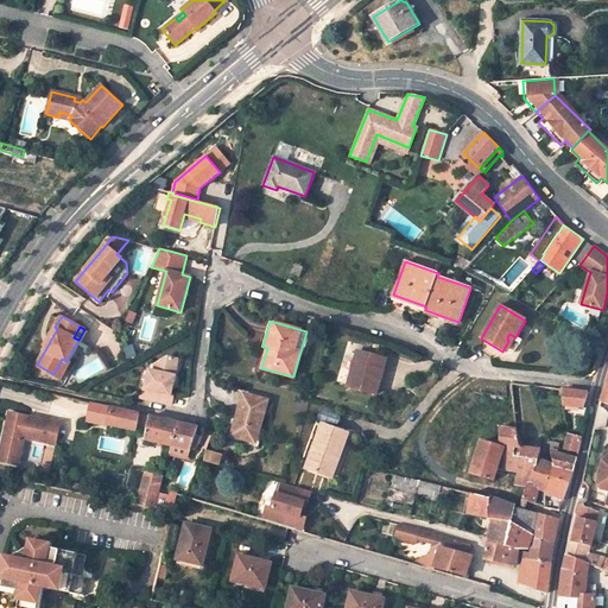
[(508,355),(518,339),(515,337),(510,334),(507,337),(508,341),(502,352),(508,355)]
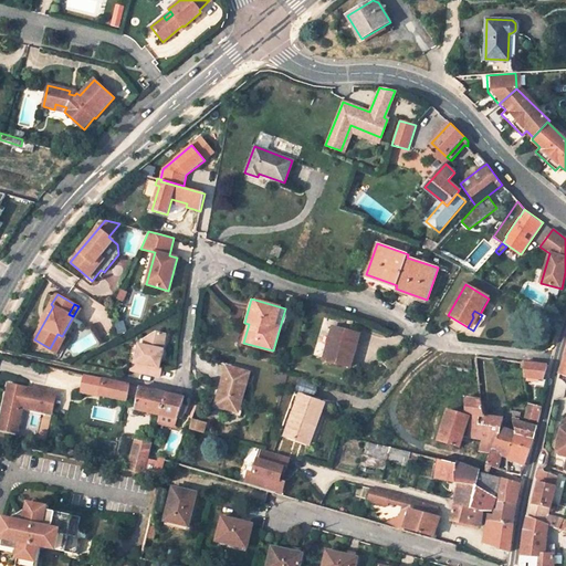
[(359,334),(333,327),(324,359),(349,366),(359,334)]
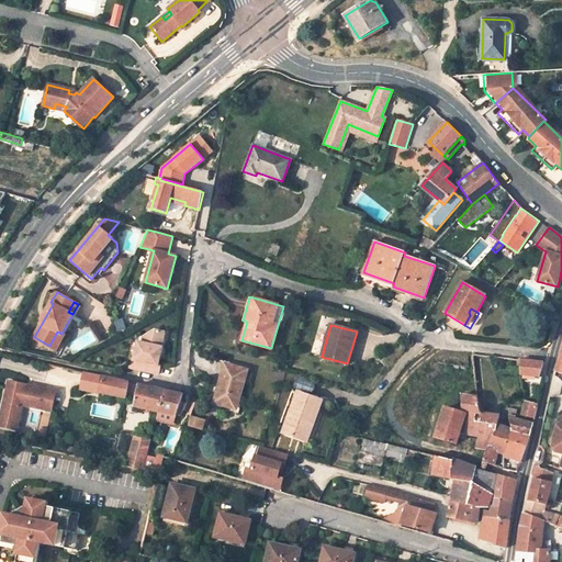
[(158,362),(163,346),(164,332),(155,330),(144,335),(142,341),(137,340),(134,358),(132,358),(130,368),(158,373),(160,363),(158,362)]
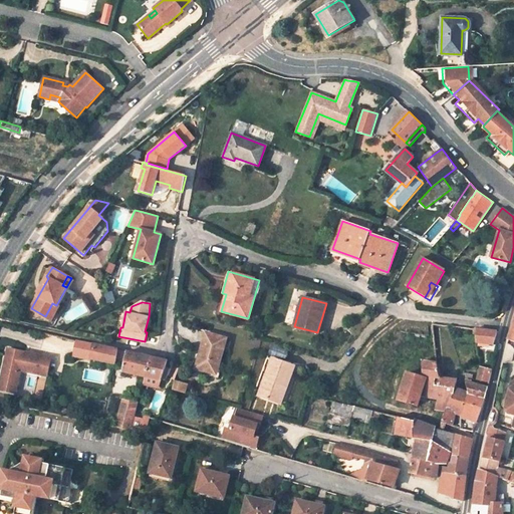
[(51,319),(58,306),(56,305),(52,303),(45,316),(49,318),(51,319)]
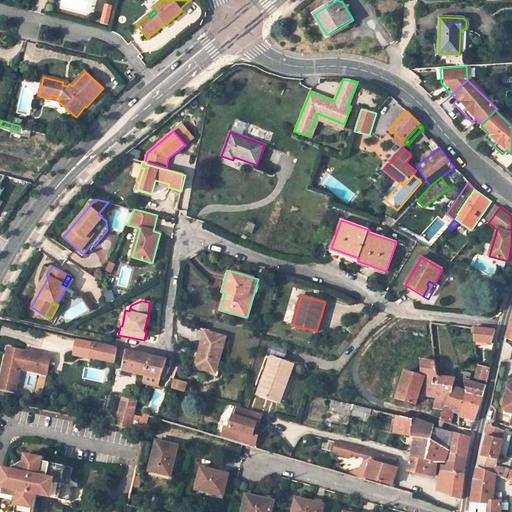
[(461,325),(459,332),(469,334),(471,326),(461,325)]
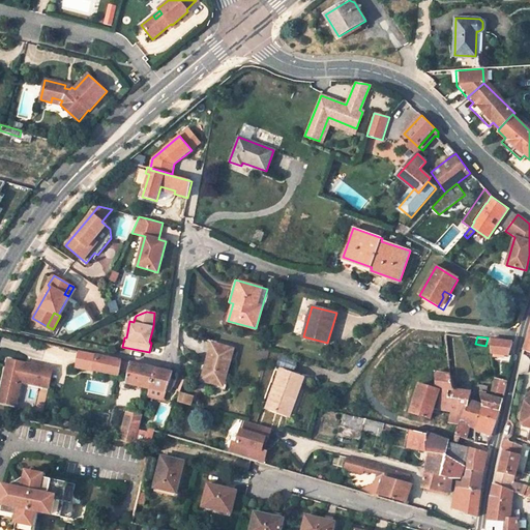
[(508,354),(512,341),(490,339),(491,351),(508,354)]
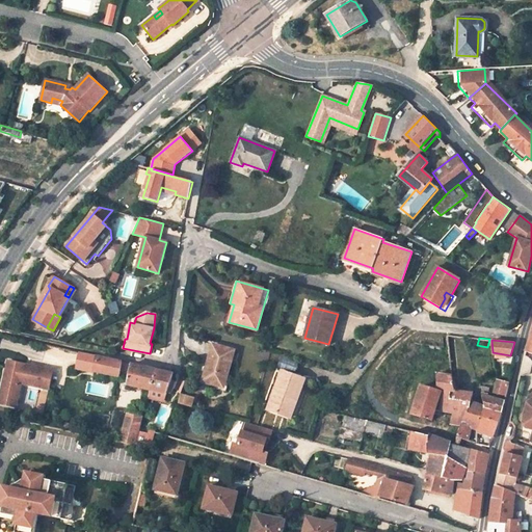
[(234,350),(213,345),(203,381),(219,386),(218,389),(225,391),(230,376),(227,376),(234,350)]
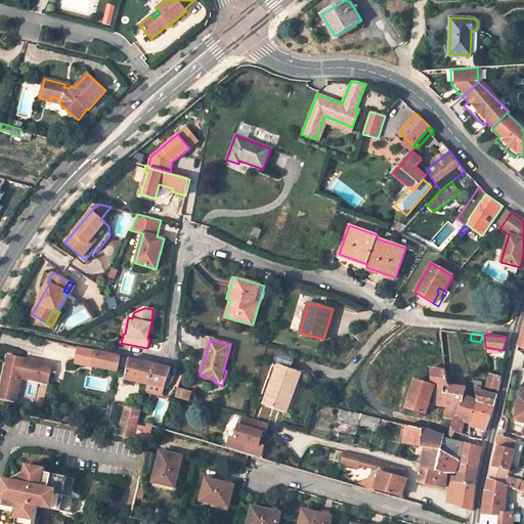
[(92,365),(96,351),(78,347),(75,361),(92,365)]
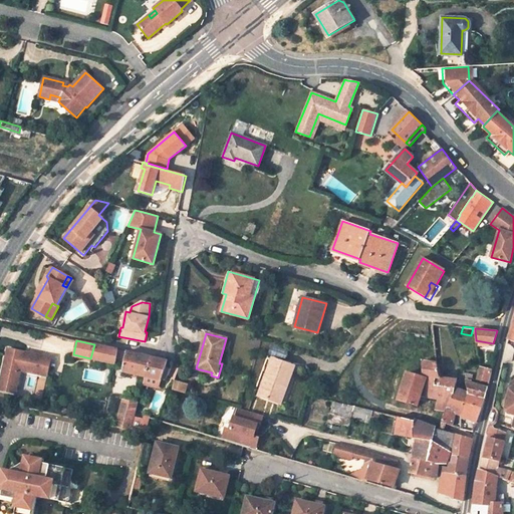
[(94,344),(90,358),(115,363),(116,358),(118,350),(94,344)]
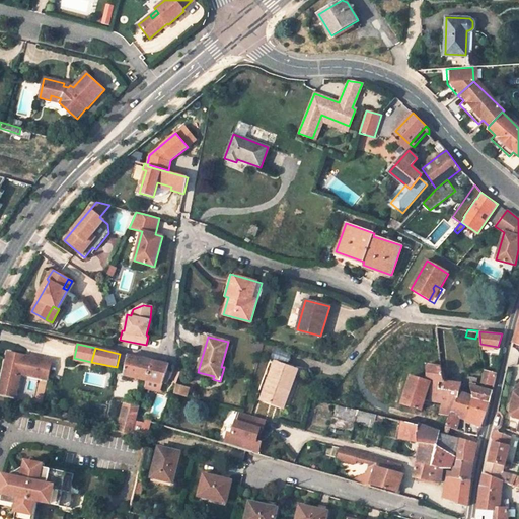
[(287,352),(274,348),(271,356),(284,360),(287,352)]
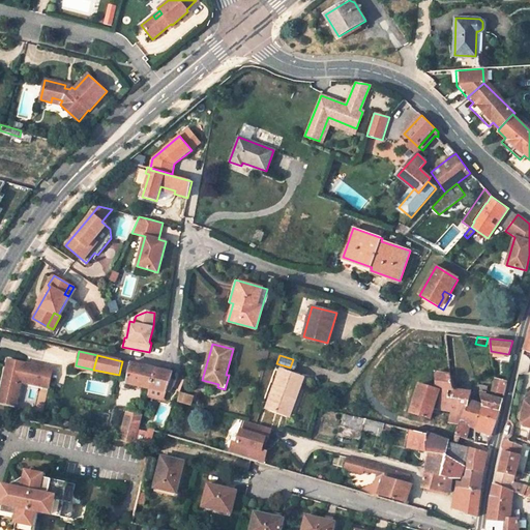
[(19,361),(7,359),(6,366),(17,369),(19,361)]
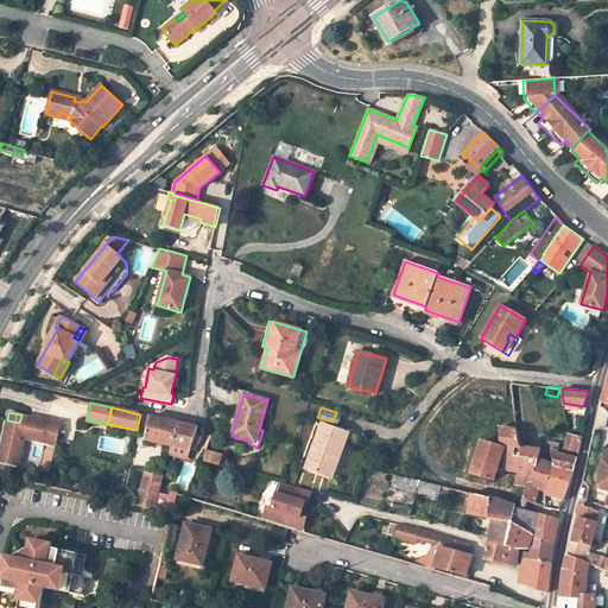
[(59,423),(21,415),(19,423),(7,420),(1,449),(20,454),(24,437),(55,444),(59,423)]
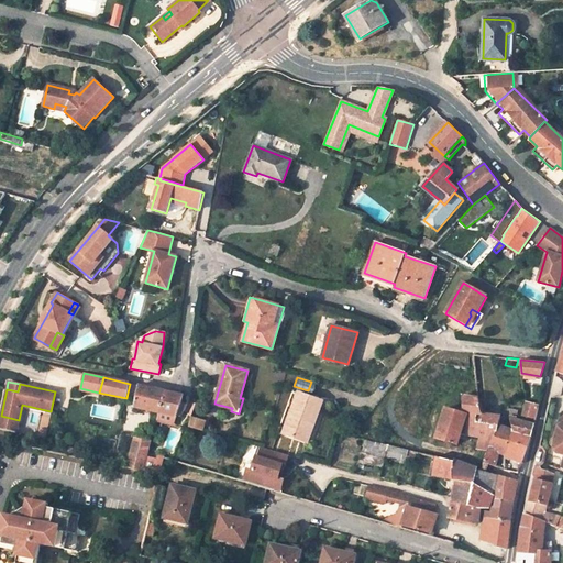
[(140,386),(130,384),(128,393),(138,395),(140,386)]
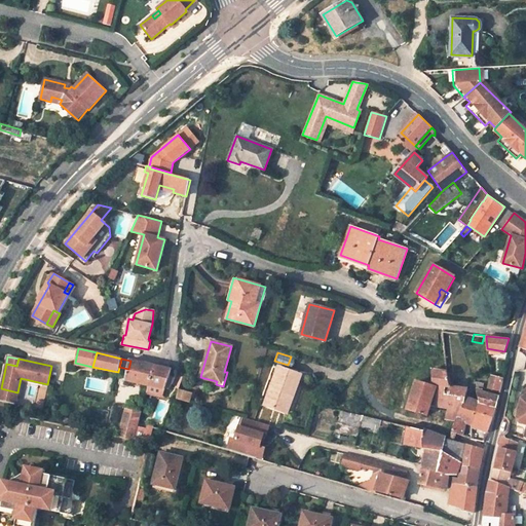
[(153,366),(130,361),(128,369),(125,380),(148,385),(153,366)]
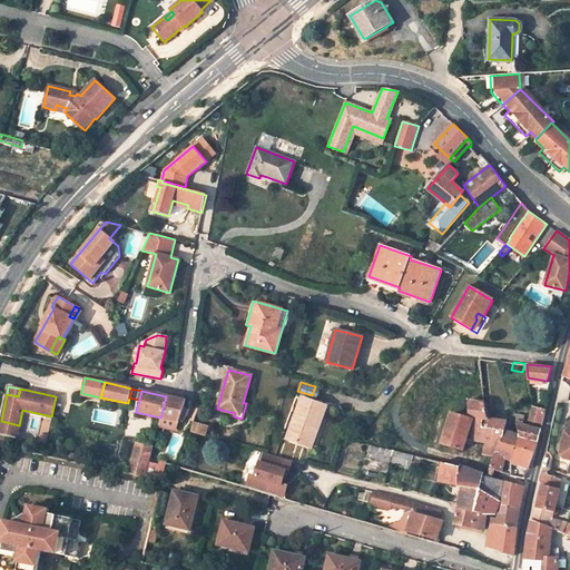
[(185,400),(166,396),(160,418),(170,420),(169,426),(176,428),(178,422),(185,400)]
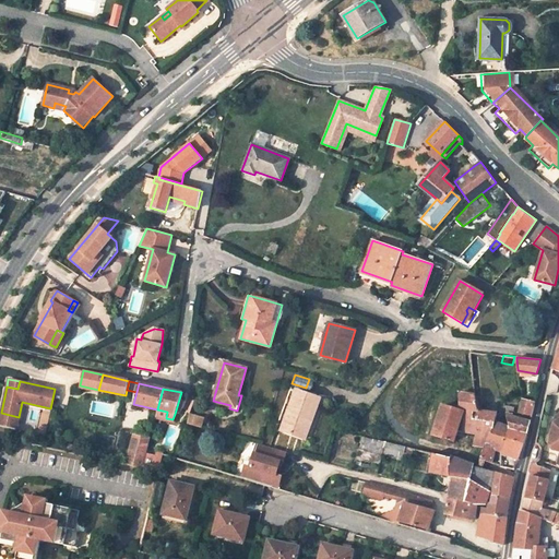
[(317,396),(296,390),(281,430),(306,439),(312,421),(308,419),(317,396)]
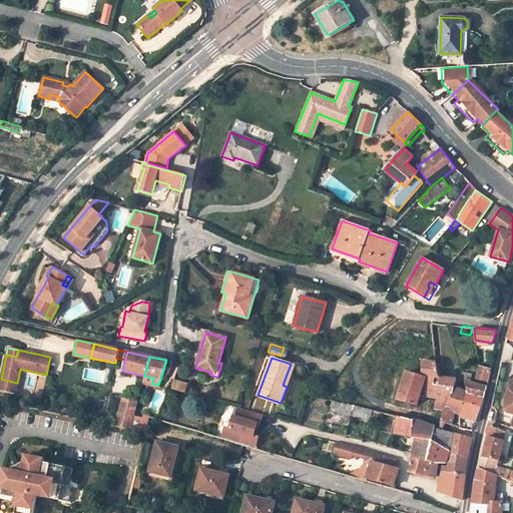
[(436,362),(423,360),(423,377),(406,371),(398,399),(417,404),(418,400),(429,402),(431,396),(439,397),(436,407),(445,409),(453,386),(456,379),(438,376),(436,362)]
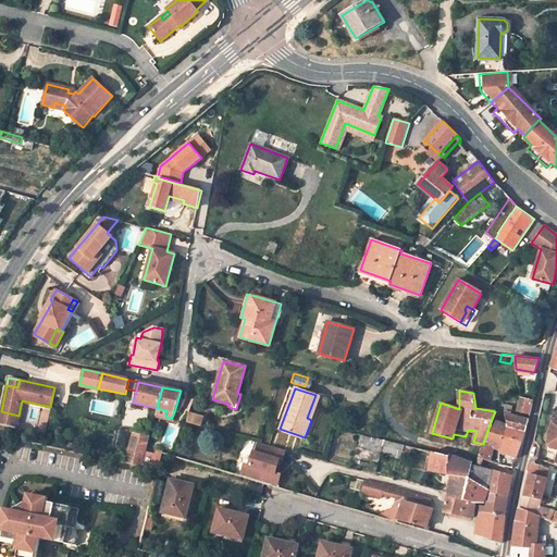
[(319,397),(316,395),(307,418),(311,420),(319,397)]
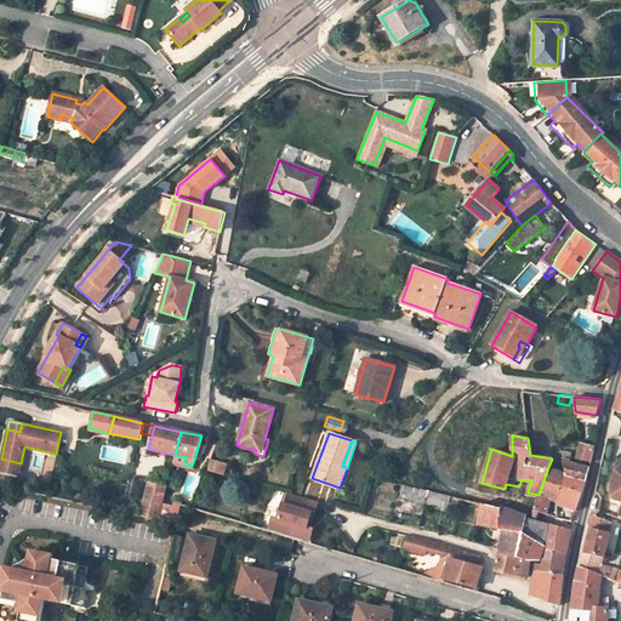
[(594,446),(579,443),(575,457),(591,461),(594,446)]
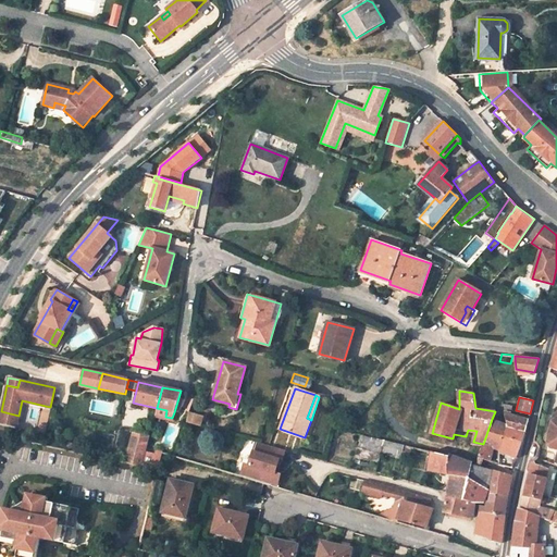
[(0,422),(16,425),(19,416),(1,411),(0,413),(0,422)]
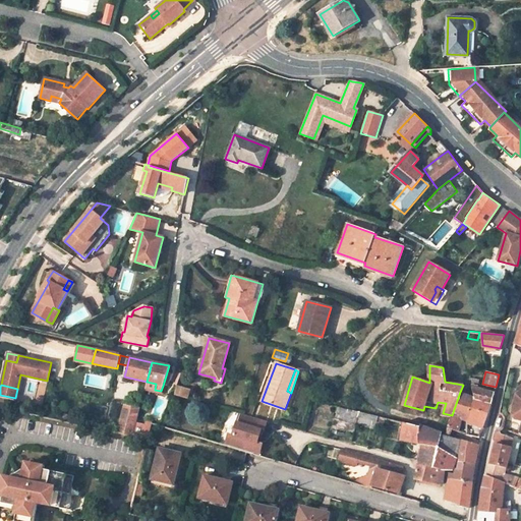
[(494,393),(477,388),(477,386),(470,385),(474,398),(467,421),(482,427),(489,410),(494,393)]
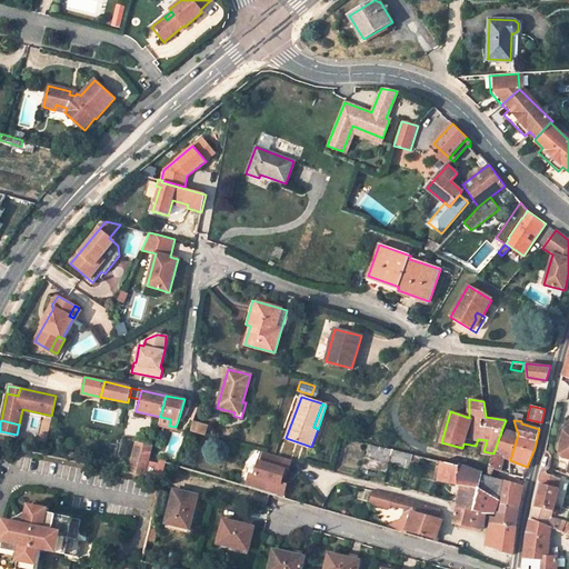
[(205,436),(208,426),(192,422),(190,431),(205,436)]
